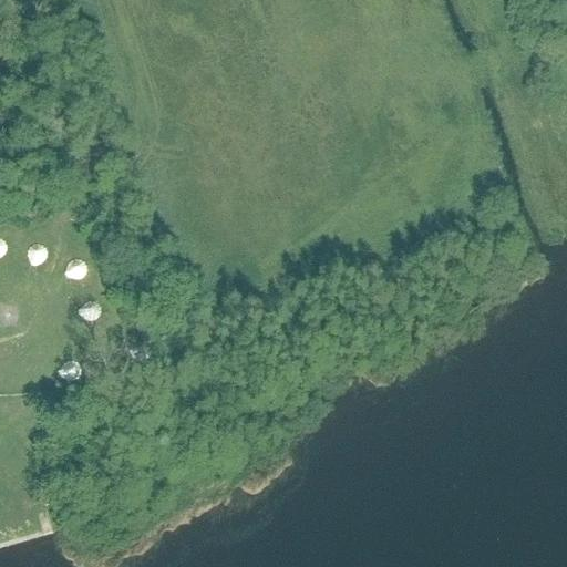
[(41,248),(37,247),(32,249),(29,253),(28,257),(29,261),(32,265),(38,266),(42,265),(45,261),(47,256),(44,251),(41,248)]
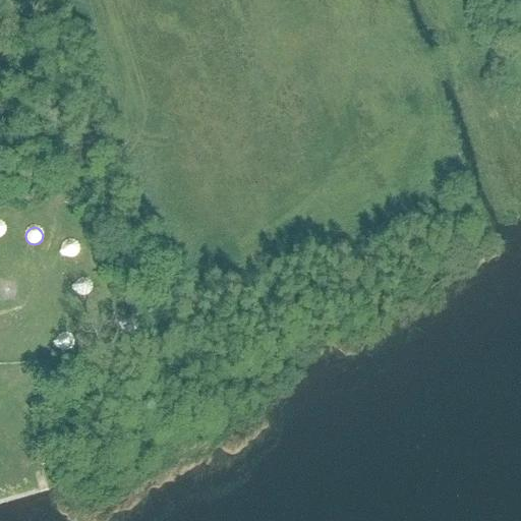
[(76,244),(73,241),(69,240),(65,241),(62,245),(61,249),(62,253),(66,256),(70,257),(74,256),(77,252),(78,248),(76,244)]
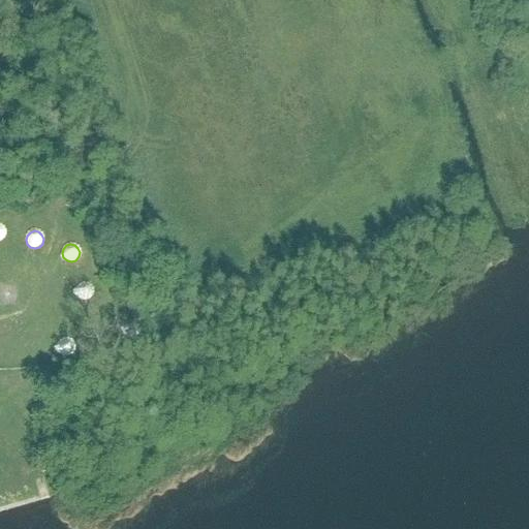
[(91,287),(88,284),(84,283),(80,285),(76,288),(75,292),(76,297),(80,300),(85,301),(89,300),(92,297),(93,291),(91,287)]
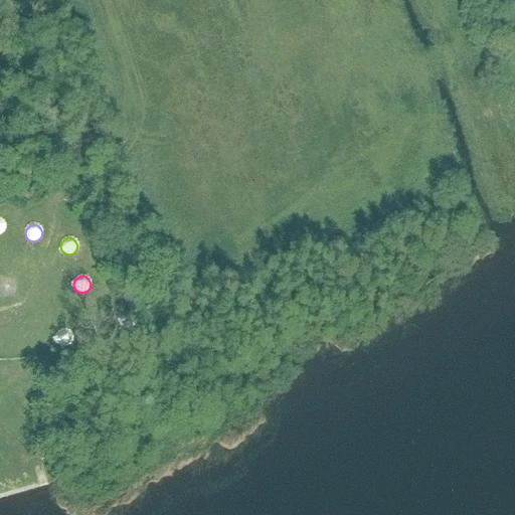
[(130,320),(116,325),(119,335),(134,330),(130,320)]
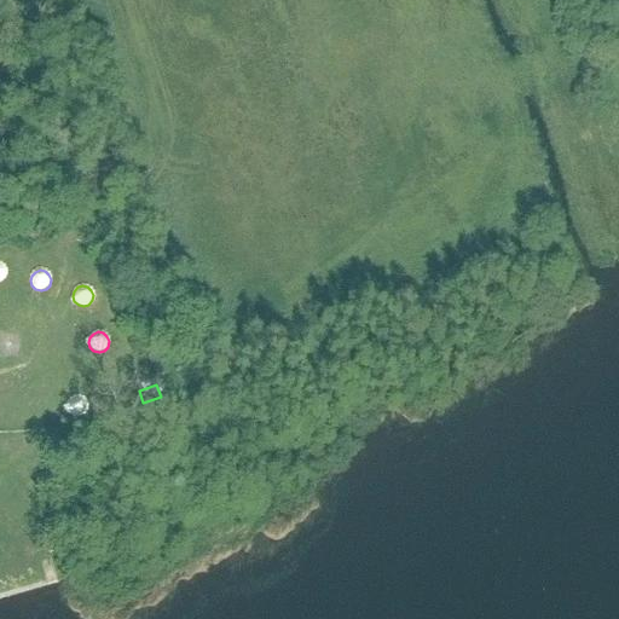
[(85,401),(80,399),(75,398),(70,399),(67,403),(65,408),(68,414),(71,416),(76,417),(81,416),(85,412),(86,408),(85,401)]
